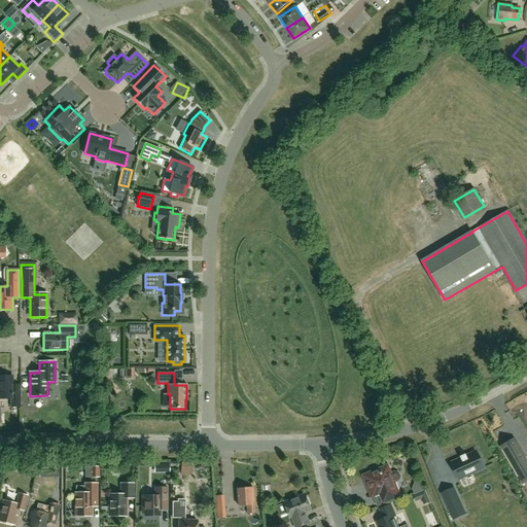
[(10,407),(21,407),(21,385),(12,385),(12,376),(0,376),(0,398),(10,398),(10,407)]
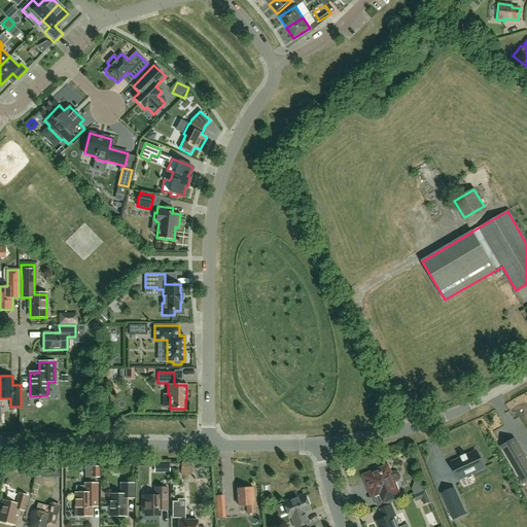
[(526,481),(526,463),(521,452),(514,441),(502,447),(510,459),(524,484),(526,481)]
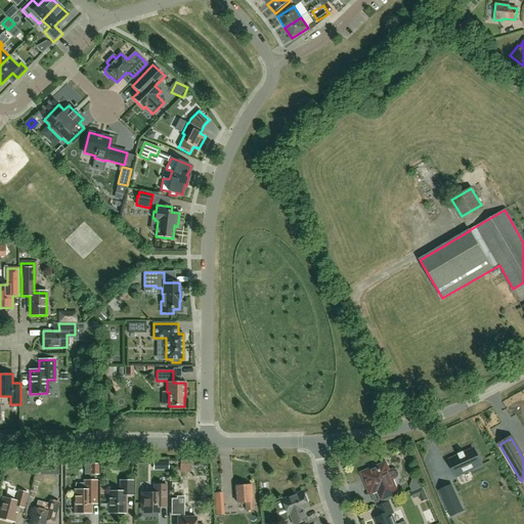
[(459,456),(449,461),(456,477),(481,466),(473,449),(464,453),(464,451),(457,454),(459,456)]
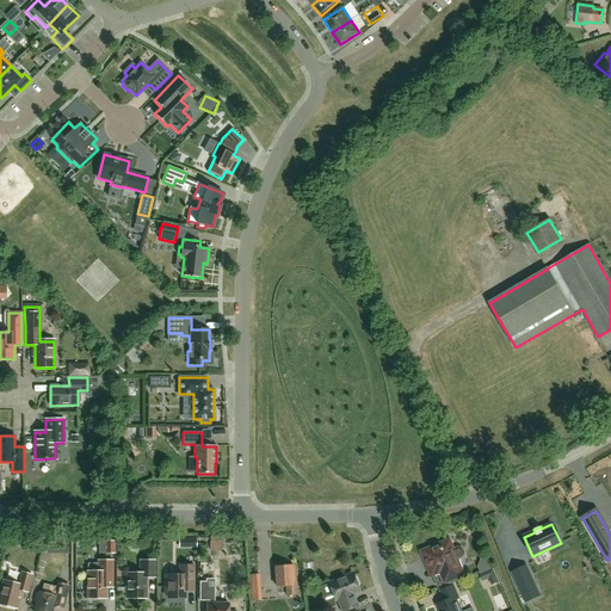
[(116,539),(99,539),(99,553),(116,553),(116,539)]
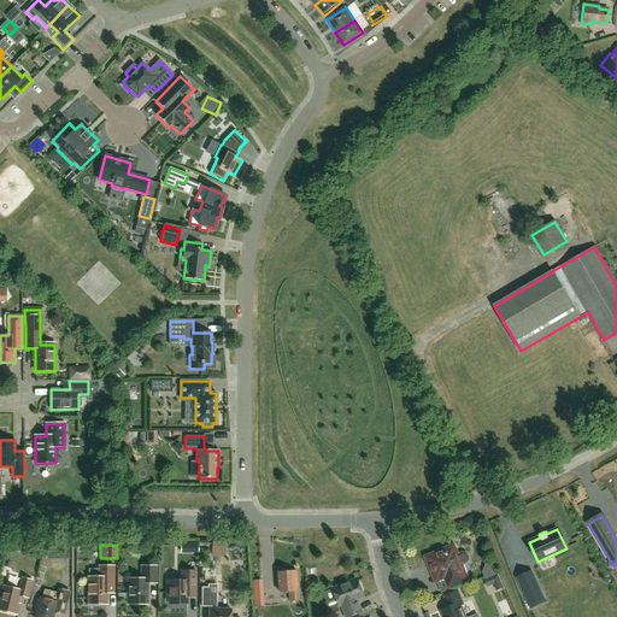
[(464,573),(462,566),(460,565),(466,563),(468,560),(469,558),(466,553),(465,552),(463,552),(457,554),(456,551),(453,545),(447,547),(444,550),(424,557),(428,565),(432,575),(435,582),(438,581),(445,577),(446,580),(450,589),(468,582),(468,581),(464,573)]
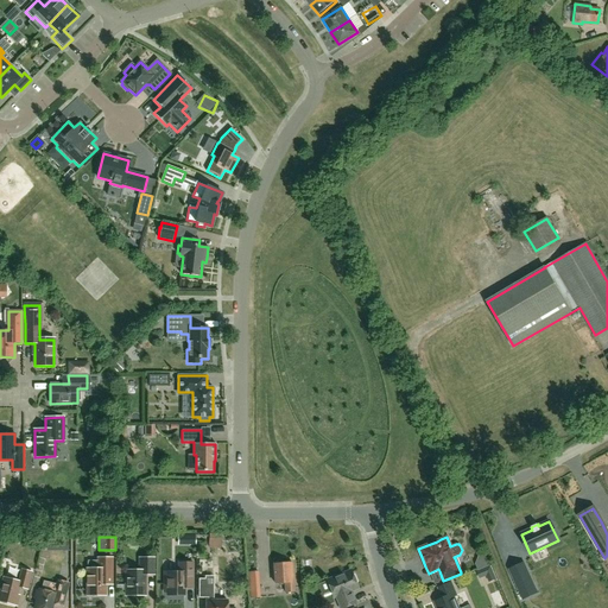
[(221,539),(209,538),(208,548),(220,549),(221,539)]
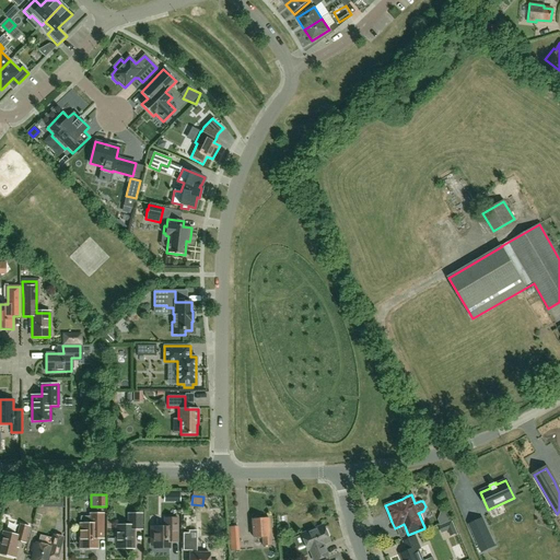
[(505,503),(510,514),(520,511),(515,500),(505,503)]
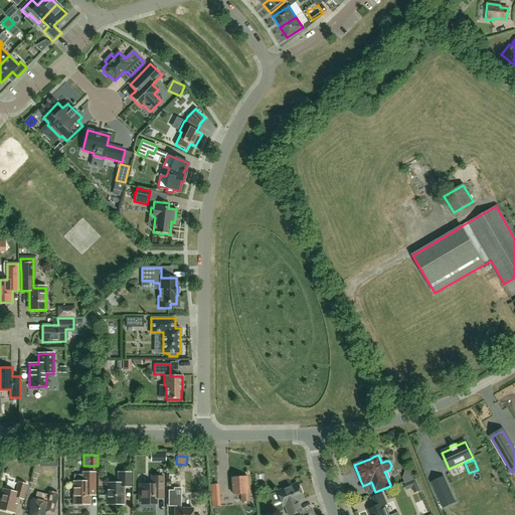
[(89,504),(89,495),(95,495),(95,473),(83,473),(83,482),(74,482),(74,504),(89,504)]
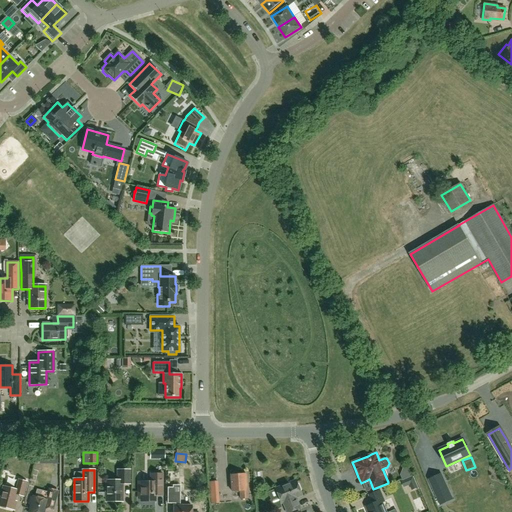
[(118,480),(106,480),(106,501),(123,501),(123,483),(130,483),(130,470),(118,470),(118,480)]
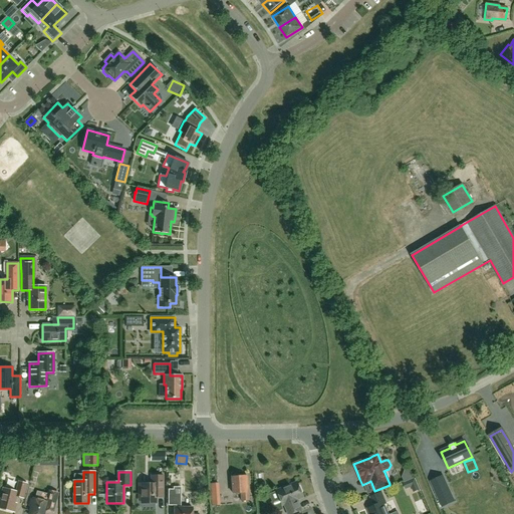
[(247,476),(244,476),(239,476),(238,475),(236,474),(235,475),(233,475),(233,477),(231,477),(232,485),(230,487),(231,491),(232,492),(232,493),(240,493),(241,501),(249,500),(247,476)]
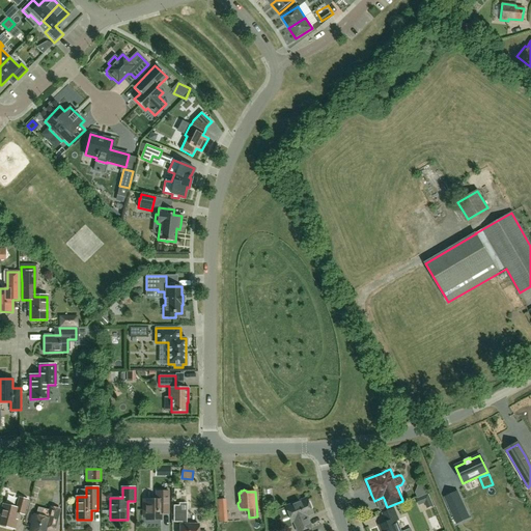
[(144,500),(144,516),(147,518),(147,520),(161,521),(161,513),(168,513),(168,492),(157,492),(157,500),(144,500)]
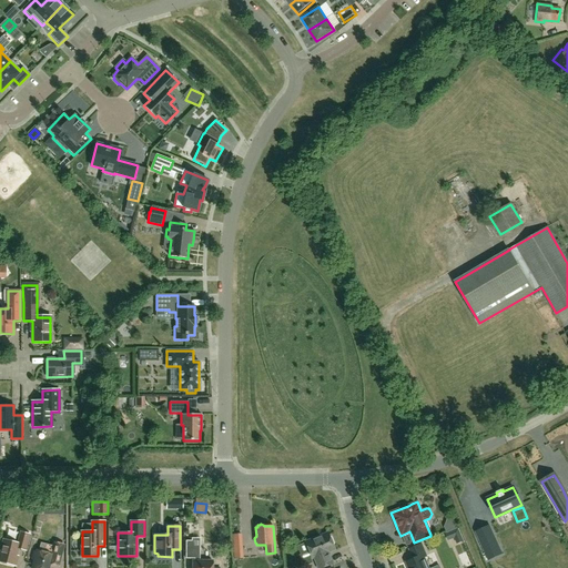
[(458,528),(446,534),(448,540),(455,538),(457,544),(464,541),(458,528)]
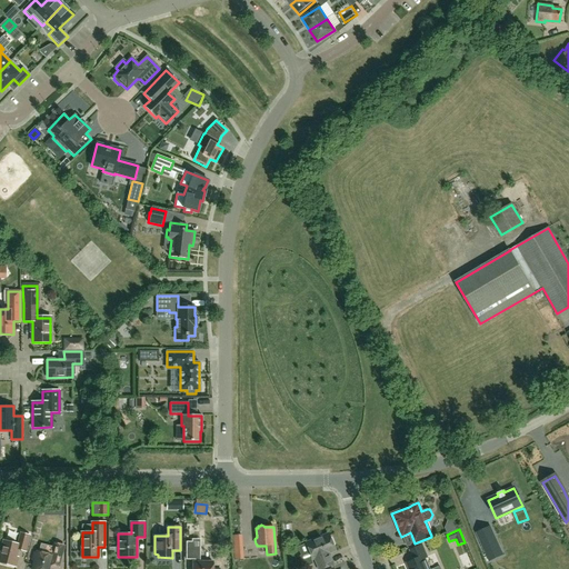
[(26,551),(30,536),(20,533),(18,545),(3,541),(0,553),(0,561),(15,566),(17,557),(16,557),(17,549),(26,551)]
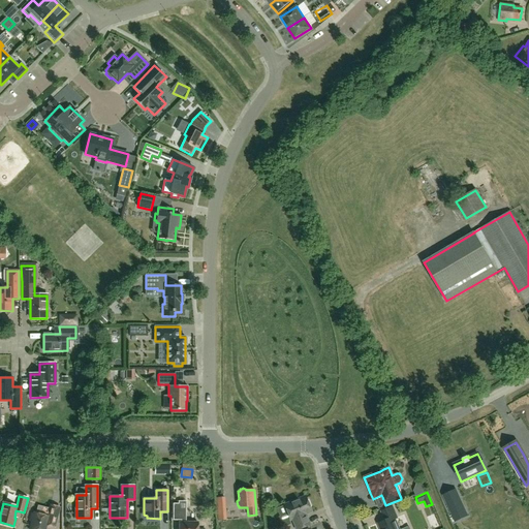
[(284,505),(276,508),(280,517),(287,514),(290,520),(292,520),(296,528),(298,528),(309,525),(305,514),(311,511),(309,508),(310,507),(310,506),(308,500),(307,500),(306,500),(305,496),(284,505)]
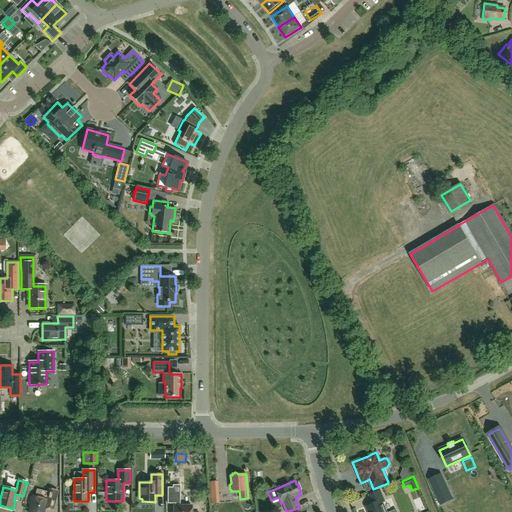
[(209,482),(210,492),(218,491),(217,481),(209,482)]
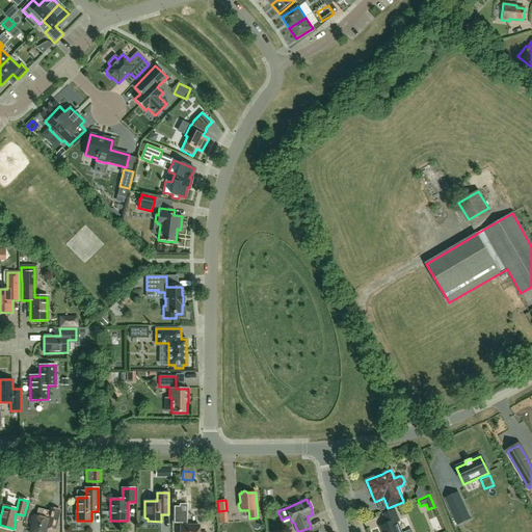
[(461,502),(450,507),(454,516),(457,524),(470,519),(467,511),(461,502)]
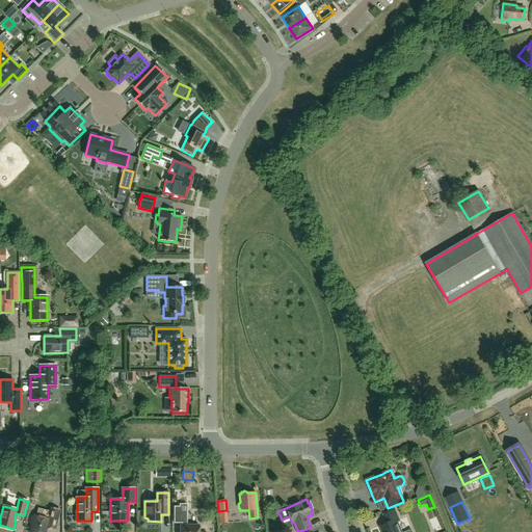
[(198,531),(198,526),(187,526),(187,510),(181,510),(180,505),(175,505),(175,523),(182,523),(182,526),(180,526),(180,531),(198,531)]
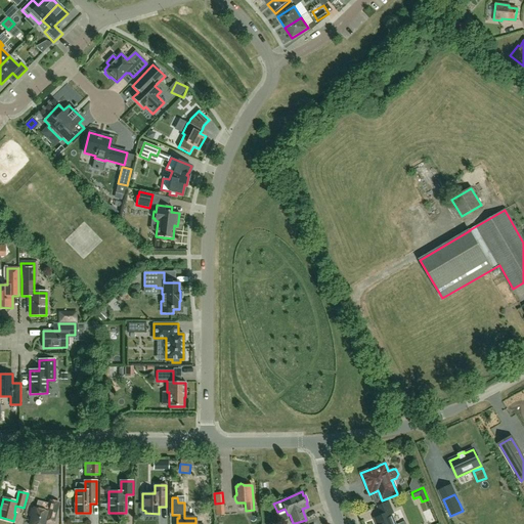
[(47,511),(36,508),(34,508),(34,509),(32,509),(30,516),(32,516),(30,523),(45,523),(47,520),(54,522),(59,501),(50,499),(47,511)]
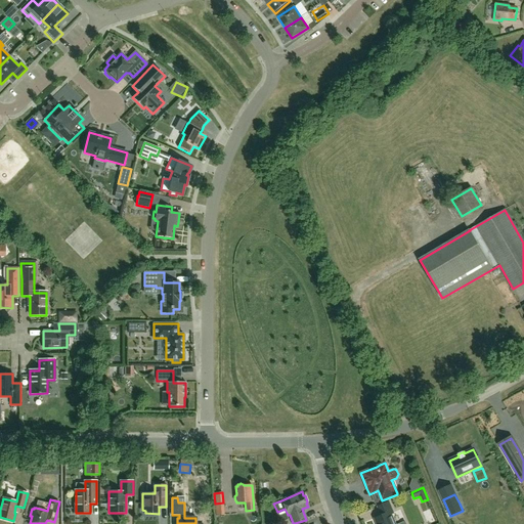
[(376,523),(405,523),(405,522),(399,523),(395,523),(391,515),(394,514),(389,503),(378,507),(382,516),(375,519),(376,523)]
